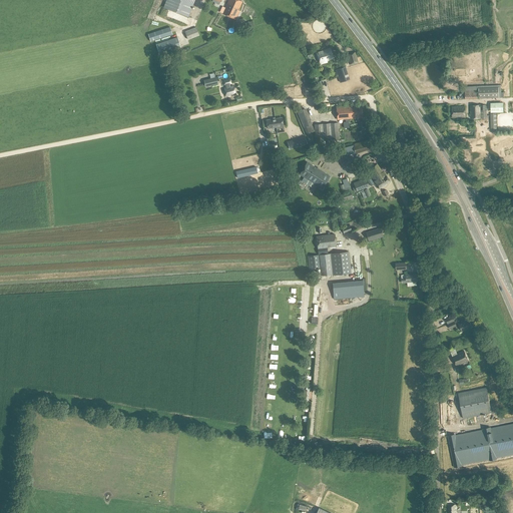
[(166,0),(163,7),(188,17),(194,0),(166,0)]
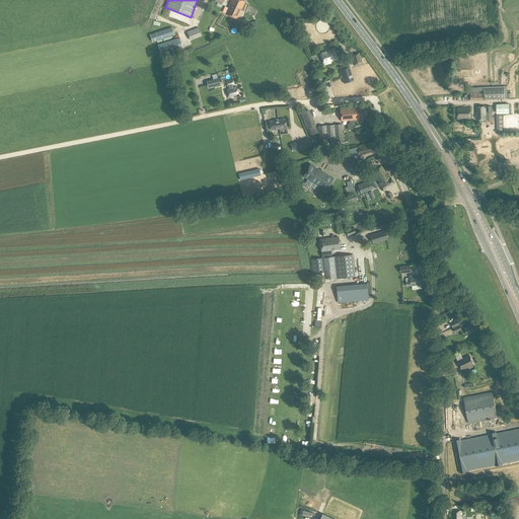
[(242,11),(241,10),(245,2),(240,0),(232,0),(226,14),(238,20),(242,11)]
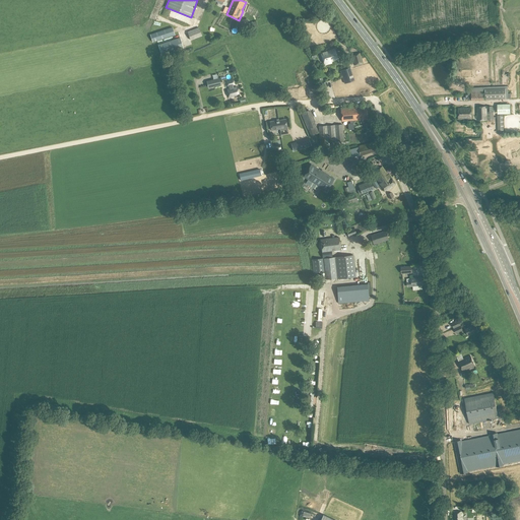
[(173,27),(150,35),(153,42),(175,35),(173,27)]
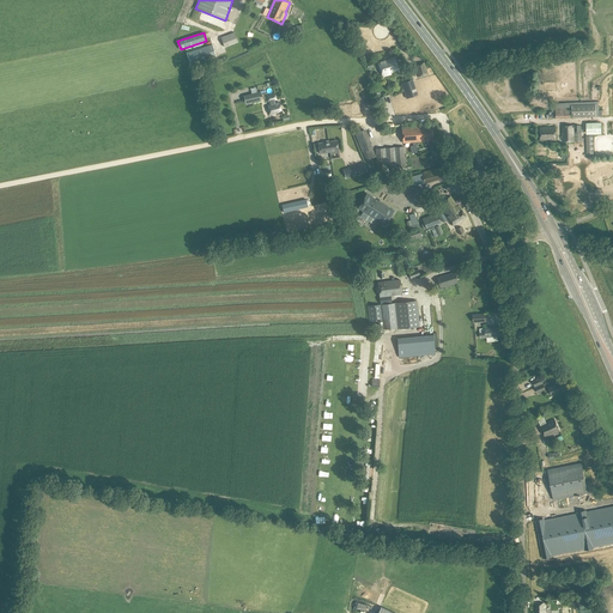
[(220,38),(225,47),(238,42),(235,32),(220,38)]
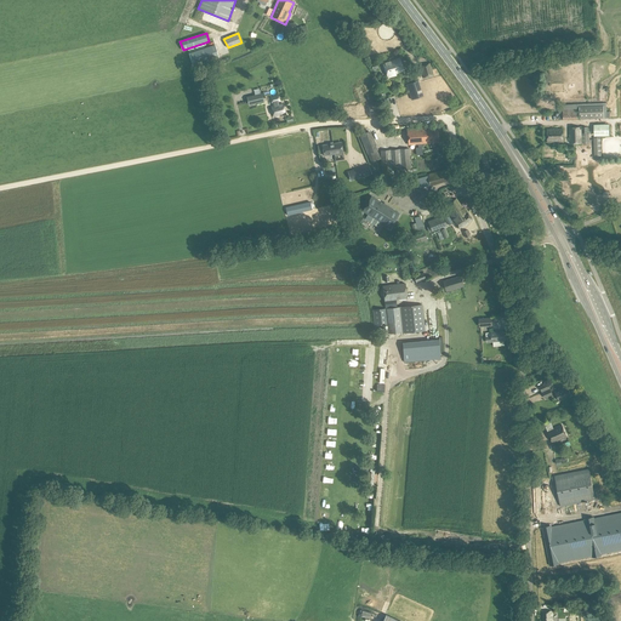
[(215,45),(189,52),(193,64),(218,57),(215,45)]
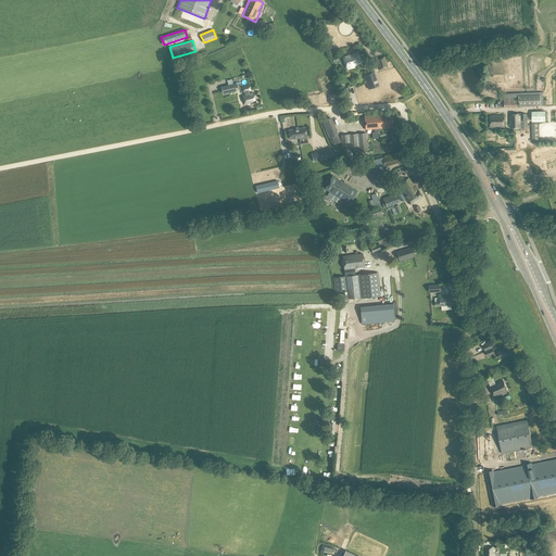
[(354,67),(354,66),(362,63),(358,53),(343,58),(348,70),(354,67)]
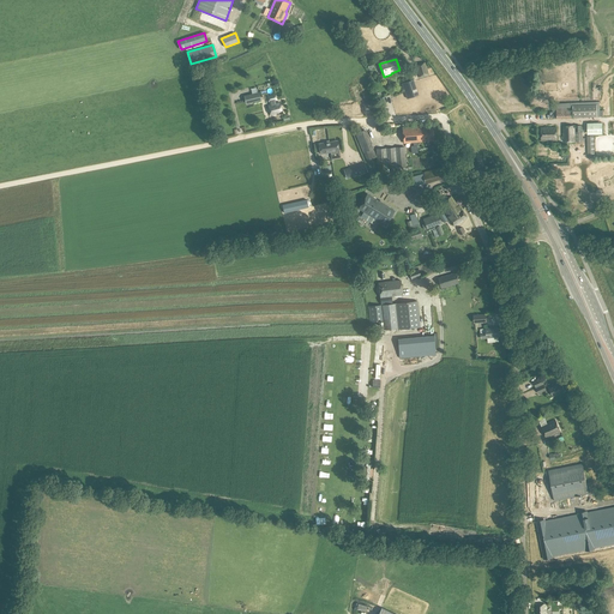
[(426,62),(415,66),(420,78),(429,74),(426,62)]
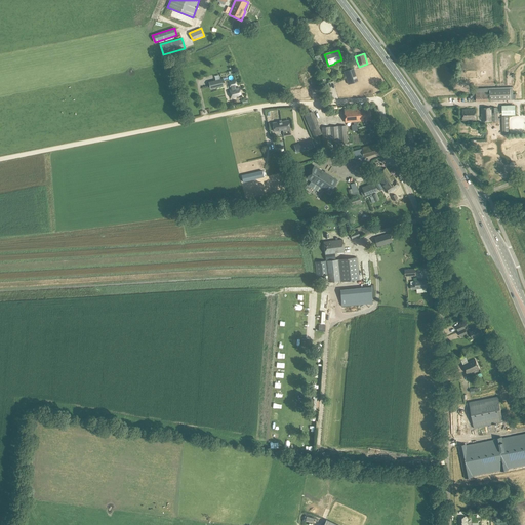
[(353,68),(344,72),(348,85),(358,81),(353,68)]
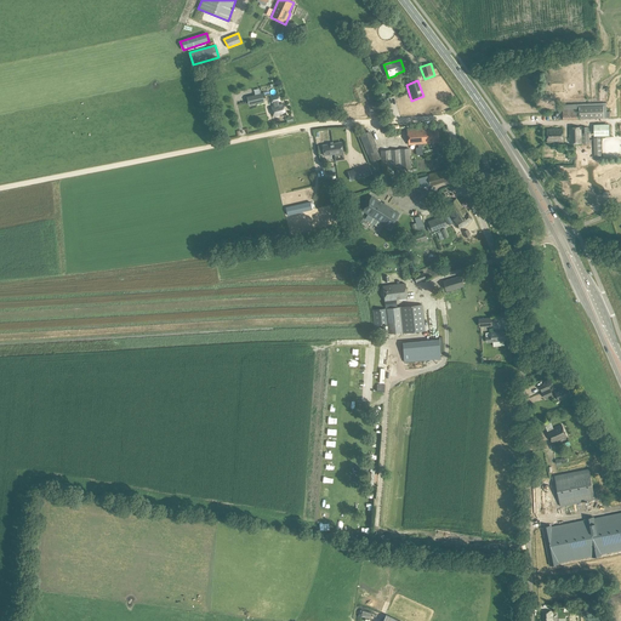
[(249,106),(265,101),(262,93),(246,97),(249,106)]
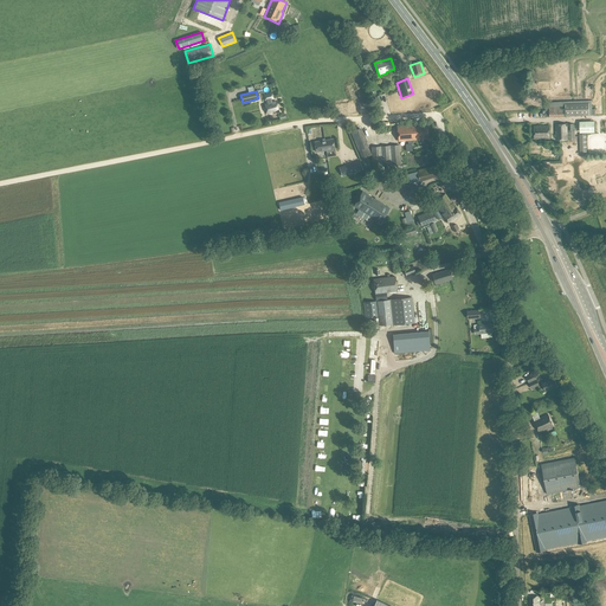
[(266,101),(266,104),(265,104),(268,114),(278,111),(276,102),(275,102),(275,101),(272,102),(271,100),(274,100),(272,92),(263,95),(265,102),(266,101)]
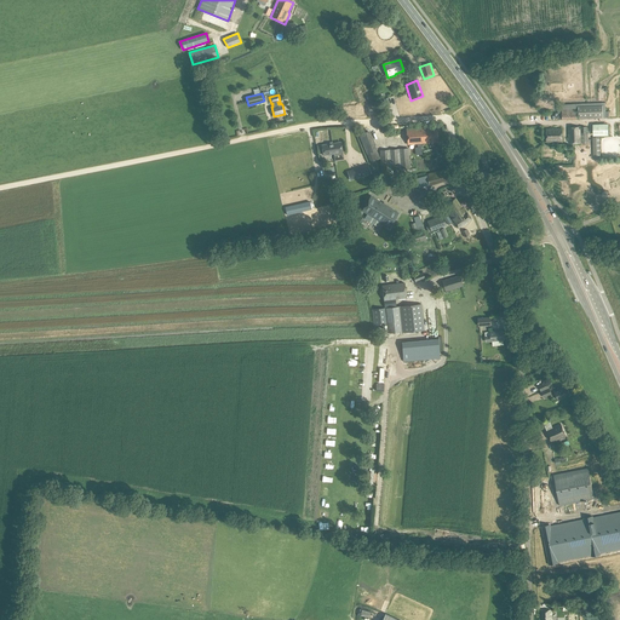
[(603,105),(579,107),(579,119),(603,118),(603,105)]
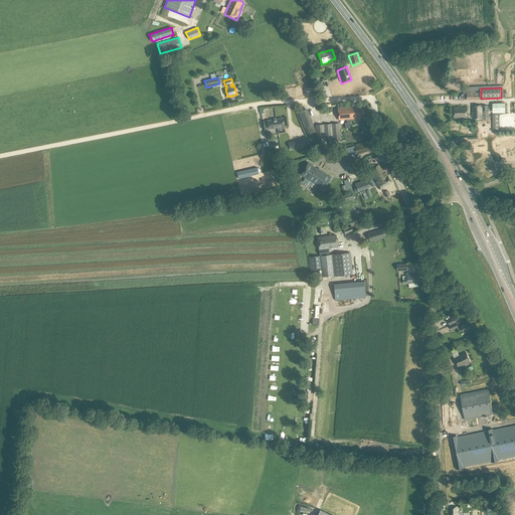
[(480,100),(479,91),(467,92),(467,100),(480,100)]
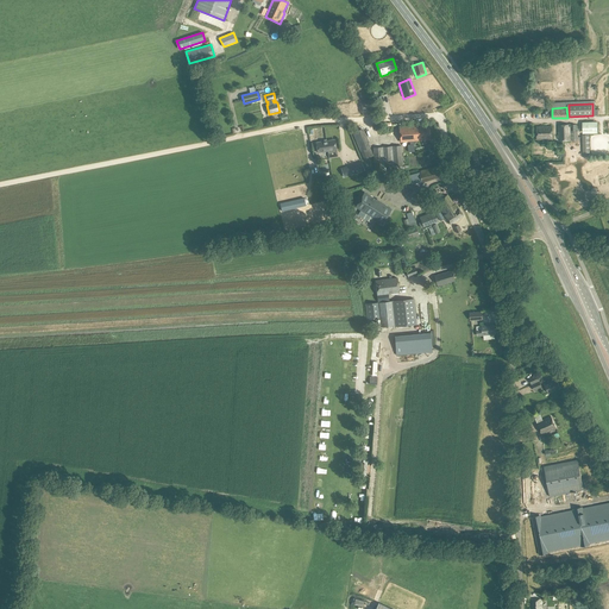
[(429,125),(400,127),(401,143),(410,142),(410,144),(408,145),(408,152),(414,151),(414,142),(431,139),(429,125)]
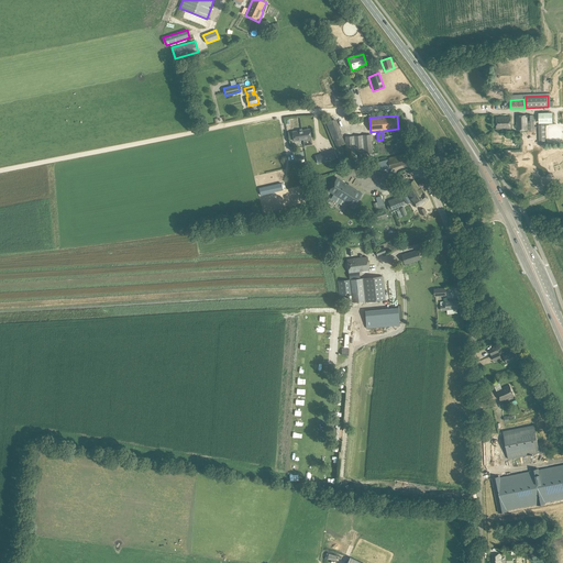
[(516,116),(516,131),(527,130),(527,116),(516,116)]
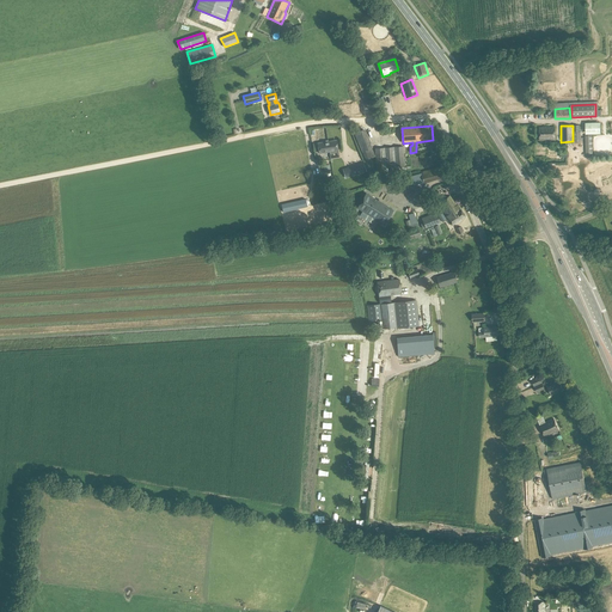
[(539,128),(539,140),(555,140),(555,128),(539,128)]
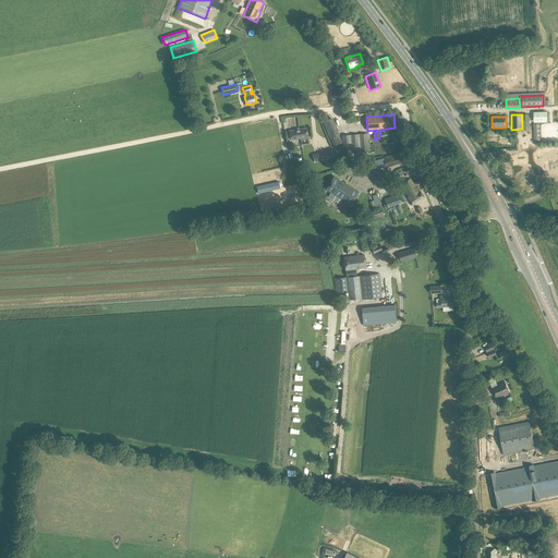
[(323,122),(330,140),(340,135),(332,118),(323,122)]
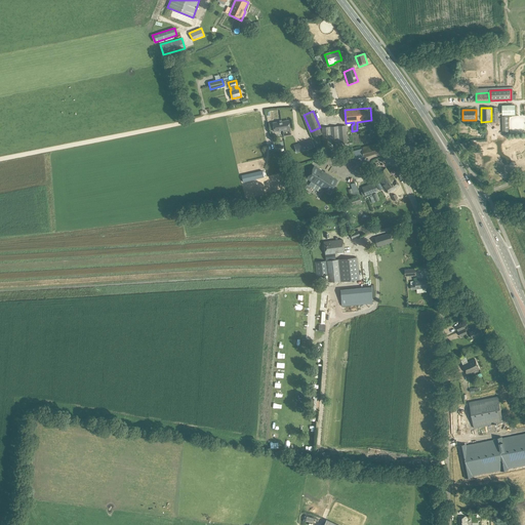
[(288,121),(273,123),(274,131),(290,129),(288,121)]
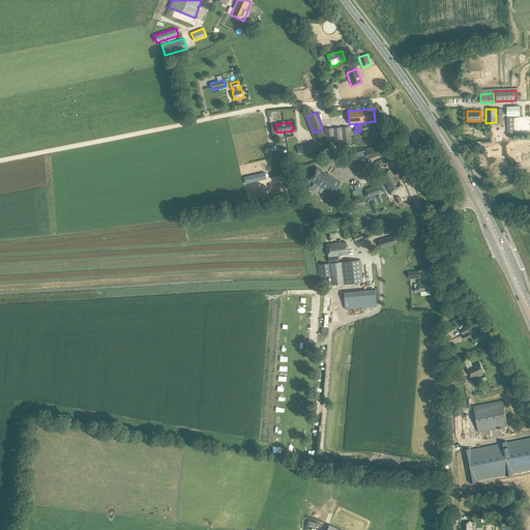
[(324,128),(326,151),(334,151),(334,145),(351,144),(350,126),(324,128)]
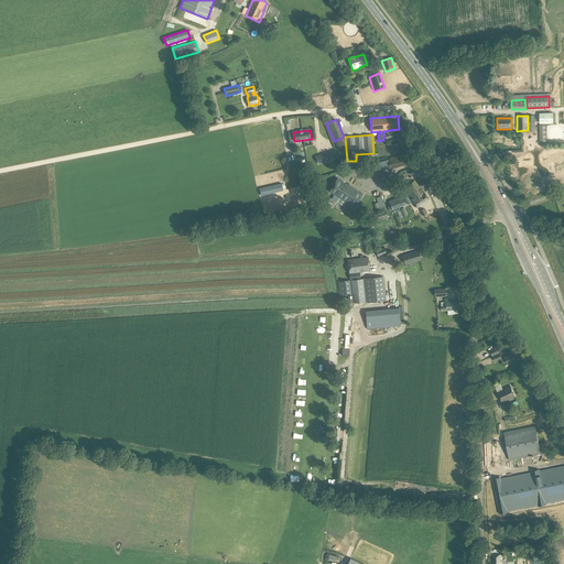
[(337,158),(335,151),(317,156),(320,164),(337,158)]
